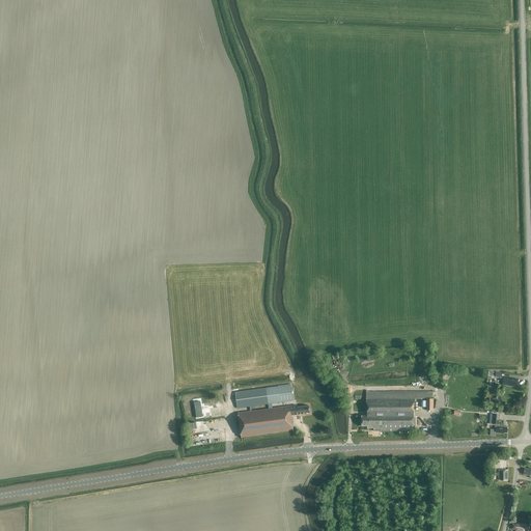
[(503,385),(518,387),(519,379),(504,376),(503,385)]
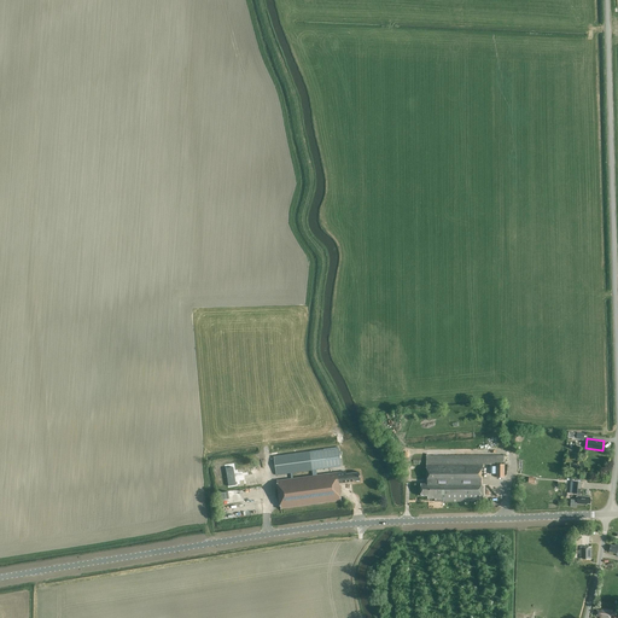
[(342,466),(339,447),(274,455),(277,474),(342,466)]
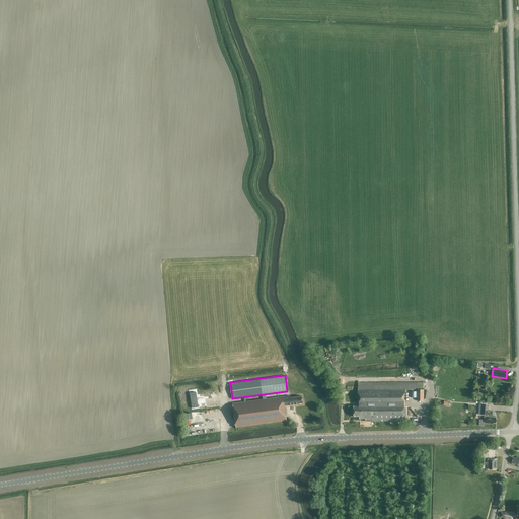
[(424,388),(423,382),(358,382),(358,405),(354,405),(354,416),(360,416),(360,418),(366,418),(366,421),(405,421),(405,389),(424,388)]
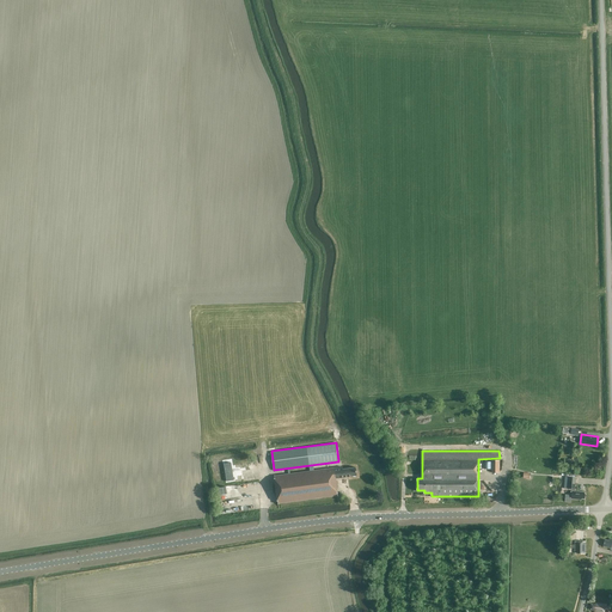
[(343,470),(342,467),(275,476),(277,502),(338,495),(336,478),(357,476),(356,467),(343,470)]
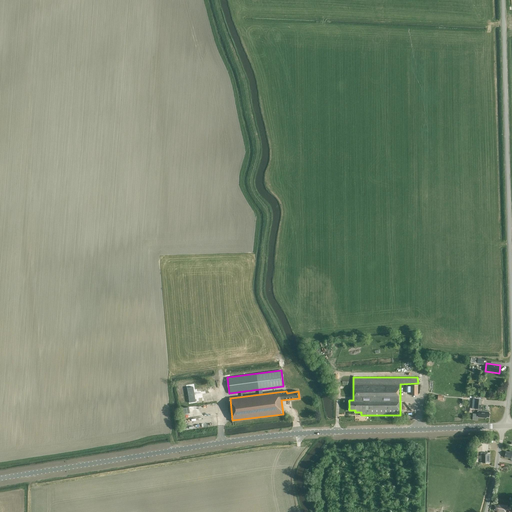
[(489,417),(490,413),(489,413),(489,412),(478,411),(478,415),(473,414),(473,420),(477,421),(478,418),(487,418),(487,417),(489,417)]
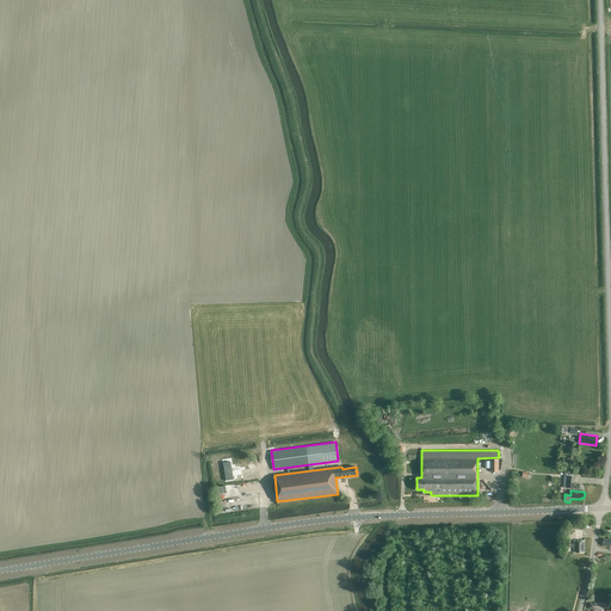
[(576,553),(584,553),(584,551),(585,550),(585,541),(574,541),(574,548),(574,553),(576,553)]
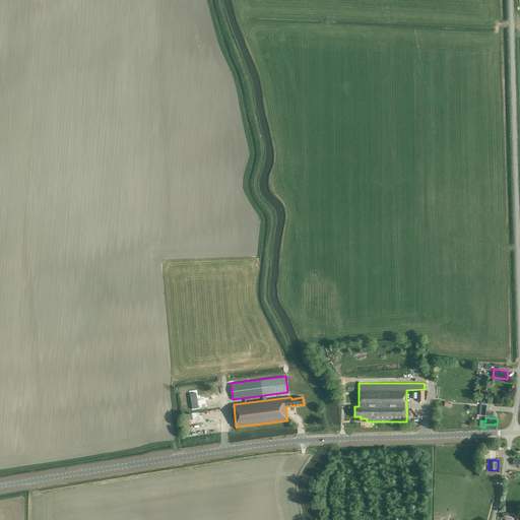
All buildings are outlined.
